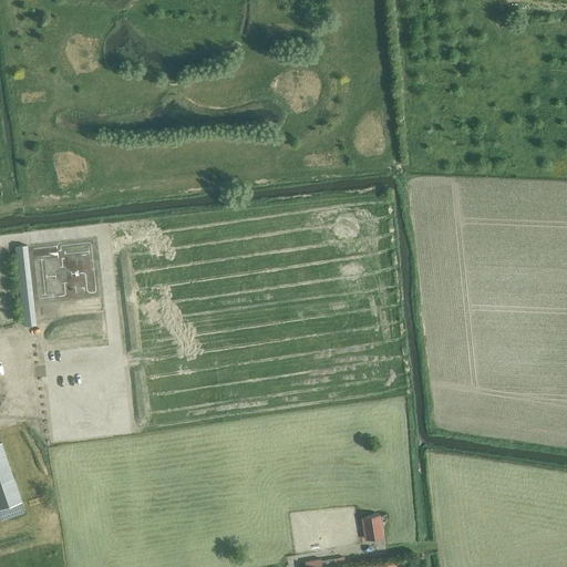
[(27,245),(16,246),(24,326),(35,325),(27,245)]
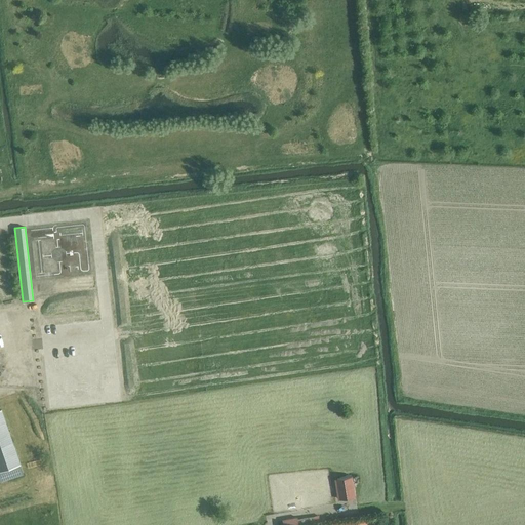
[(36,387),(40,403),(49,401),(45,385),(36,387)]
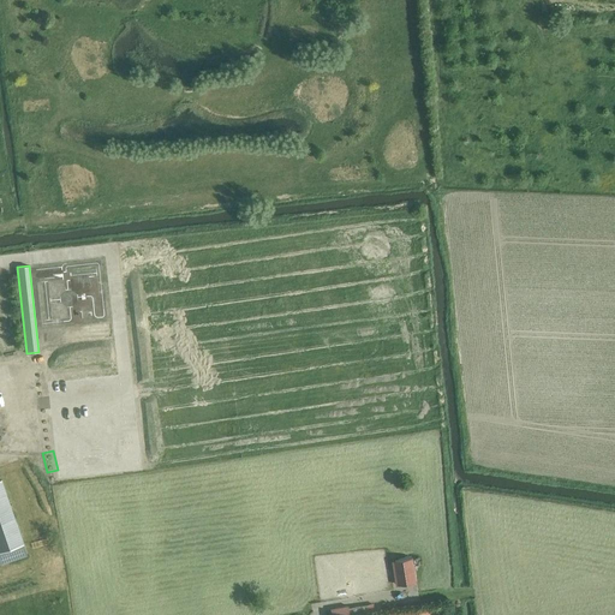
[(0,479),(0,563),(28,555),(1,479),(0,479)]
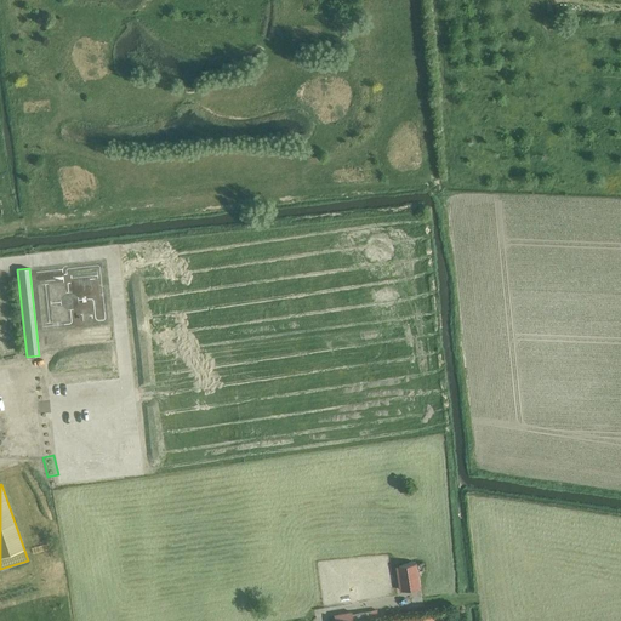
[(421,588),(417,563),(399,567),(403,591),(421,588)]
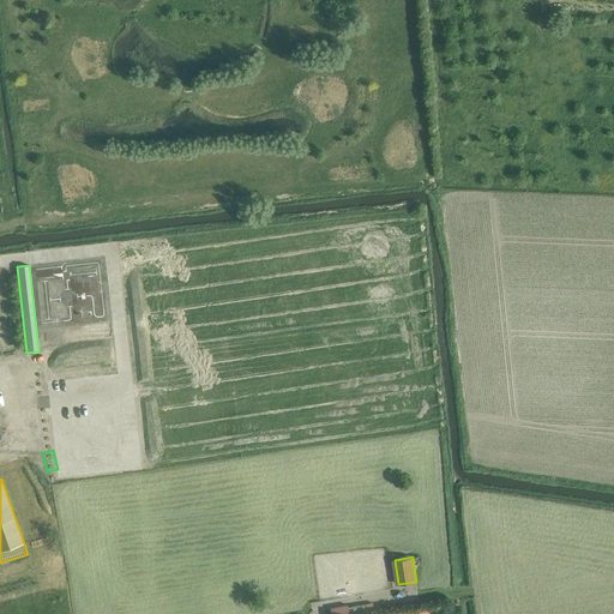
[(353,606),(347,605),(331,608),(330,613),(354,613),(355,613),(368,612),(367,603),(353,606)]
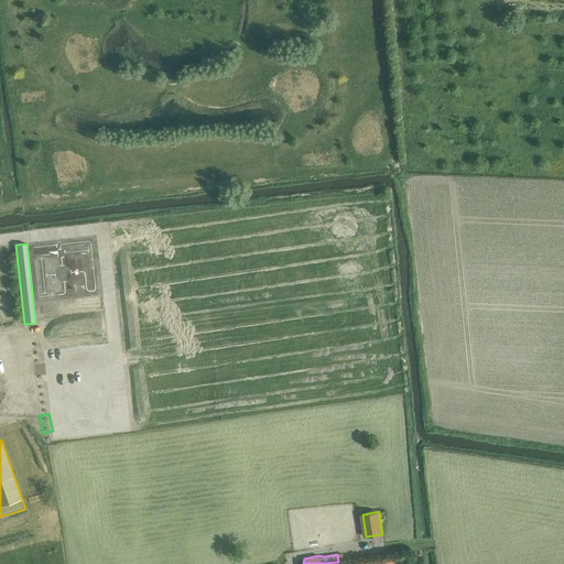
All buildings are outlined.
